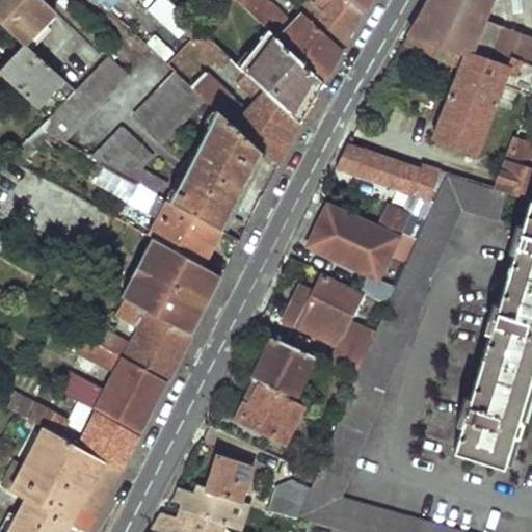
[(0,0),(0,23),(25,45),(55,11),(42,0),(0,0)]
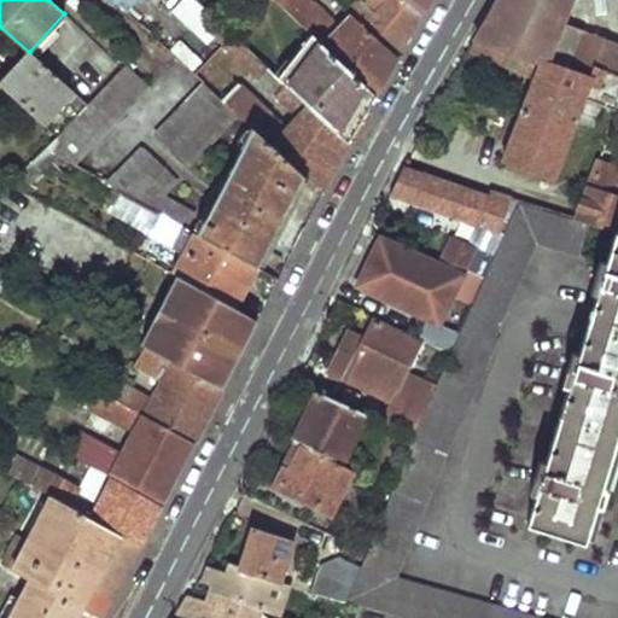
[(273,0),(303,28),(318,11),(304,0),(273,0)]
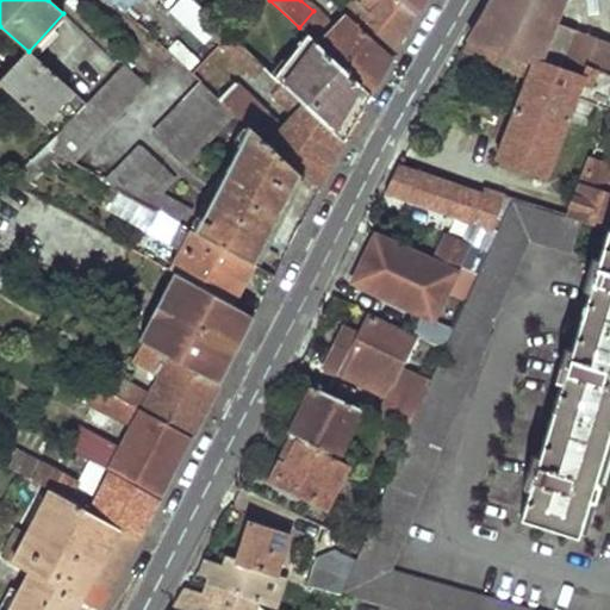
[(348,16),(393,56),(404,36),(416,17),(397,0),(360,0),(373,13),(369,16),(354,1),(344,12),(348,16)]
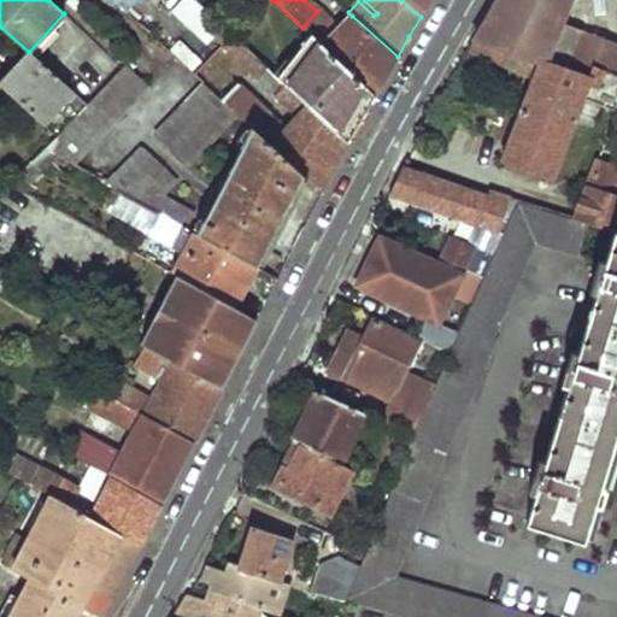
[(401,0),(421,17),(429,0),(401,0)]
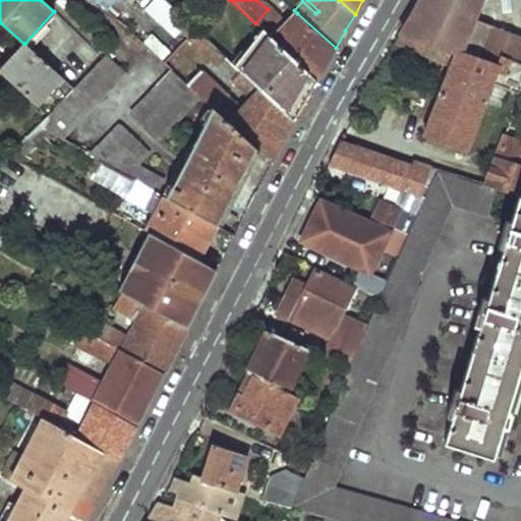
[(455,53),(460,55),(473,20),(480,0),(419,0),(401,33),(455,53)]
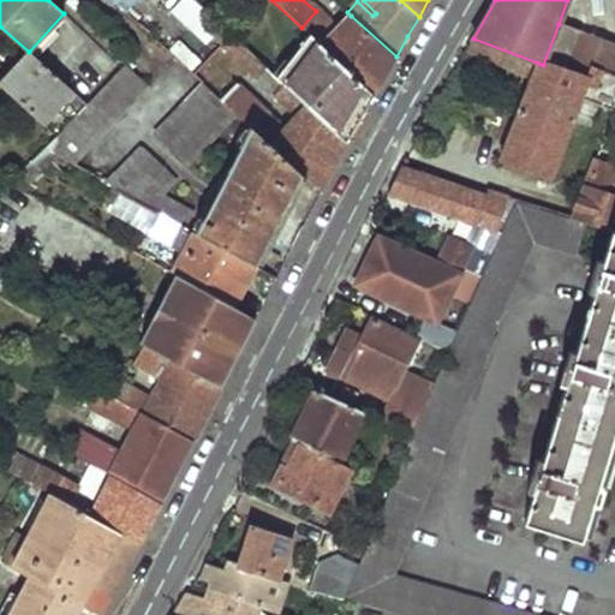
[(311,37),(372,95),(384,77),(396,57),(351,16),(339,30),(316,11),(302,28),(311,37)]
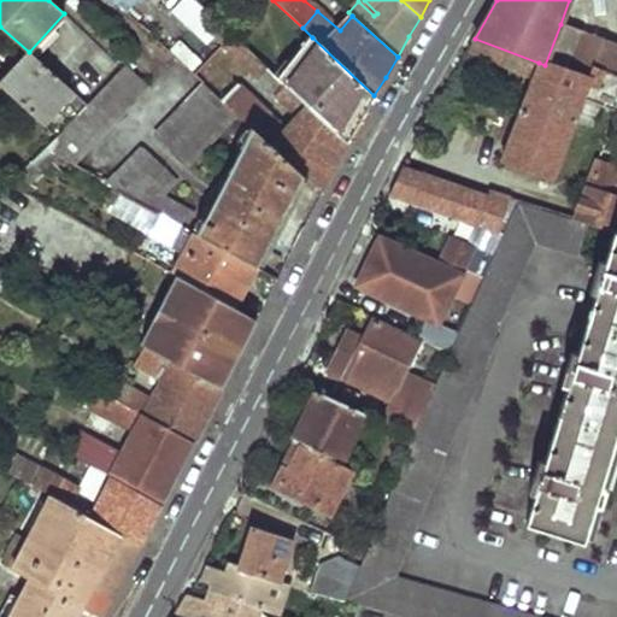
[(616,46),(560,24),(545,65),(588,82),(593,71),(616,80),(616,46)]
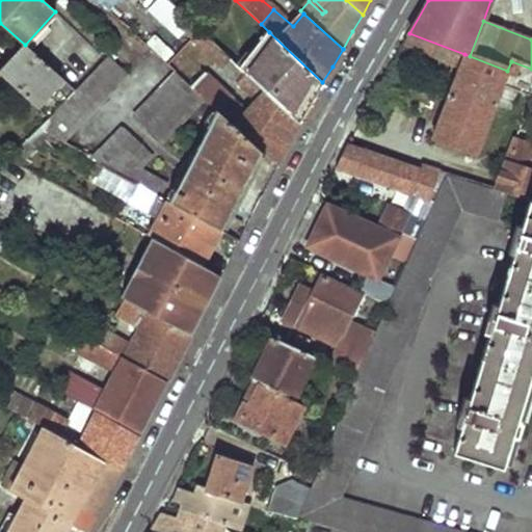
[(262,152),(275,164),(286,145),(297,123),(238,67),(198,30),(190,38),(255,102),(242,117),(231,105),(234,102),(202,70),(188,82),(206,100),(219,112),(262,152)]
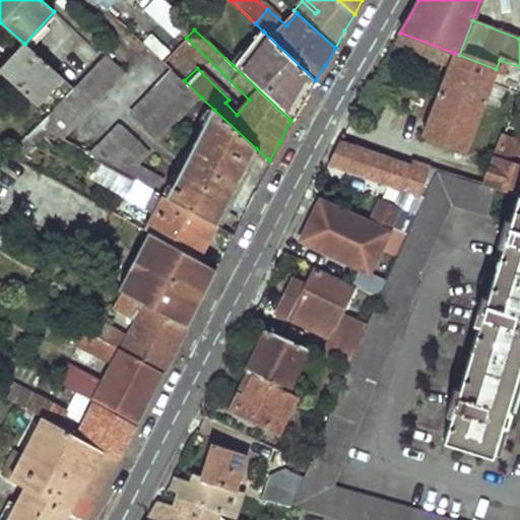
[(233,65),(290,120),(303,102),(315,80),(263,31),(233,65)]
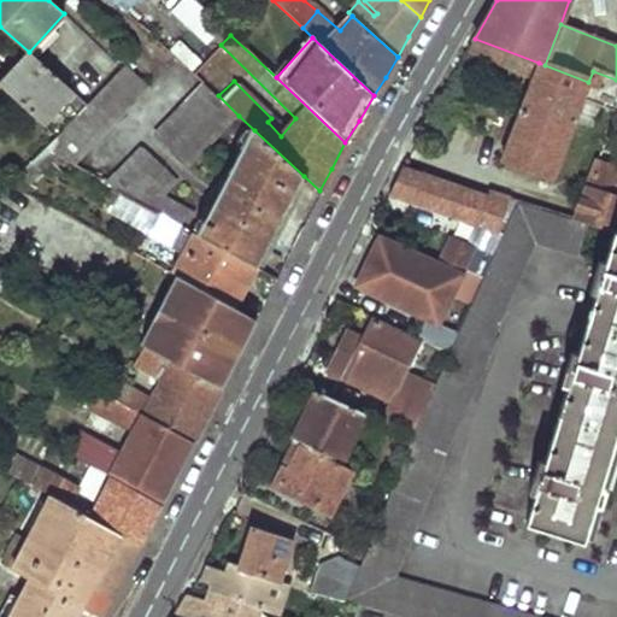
[(533,81),(539,63),(475,39),(466,53),(533,81)]
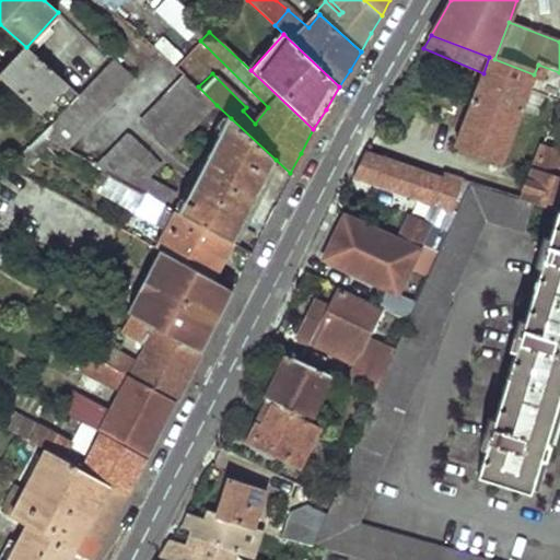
[(0,76),(42,116),(70,86),(26,47),(6,69),(0,62),(0,76)]
